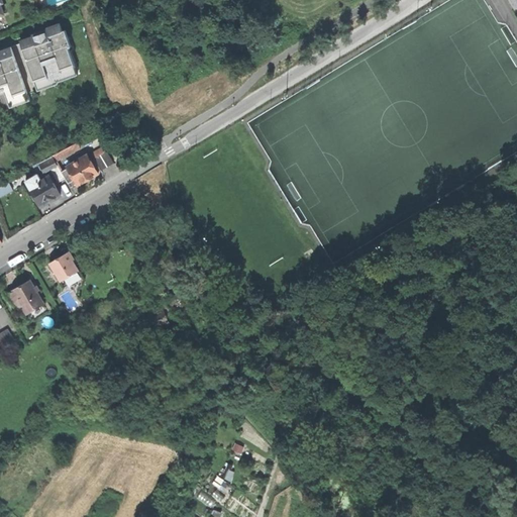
[(31,101),(29,95),(60,85),(59,82),(79,75),(70,48),(73,47),(67,30),(63,31),(60,23),(46,28),(47,29),(41,31),(33,34),(34,36),(21,40),(22,43),(0,50),(0,94),(6,93),(11,108),(31,101)]
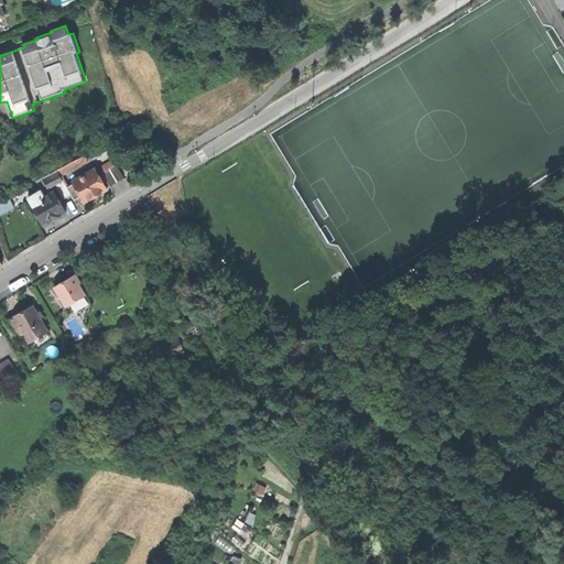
[(88,163),(84,155),(57,170),(61,176),(88,163)]
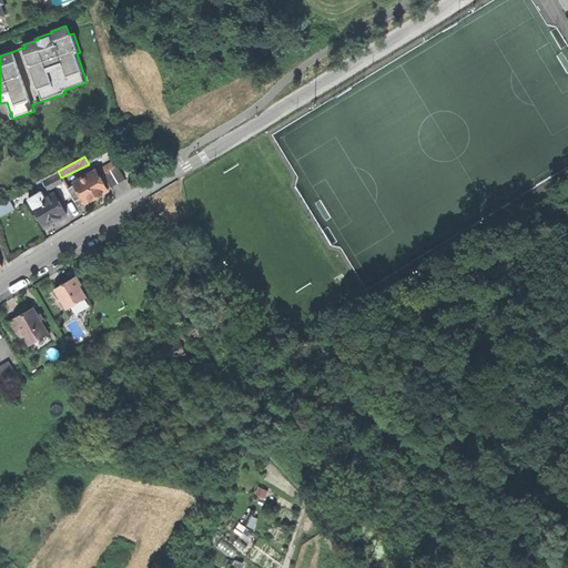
[(112,188),(125,179),(118,165),(108,171),(104,165),(99,169),(103,174),(100,176),(97,170),(74,183),(74,184),(68,189),(72,196),(78,206),(85,202),(85,203),(99,195),(108,190),(108,189),(111,186),(112,188)]
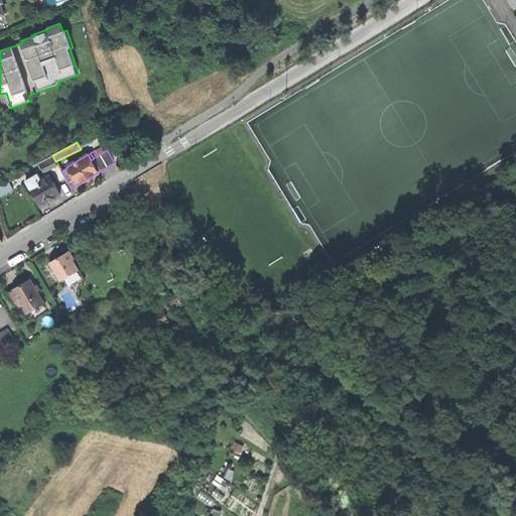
[(42,169),(55,161),(52,155),(35,164),(37,169),(41,167),(42,169)]
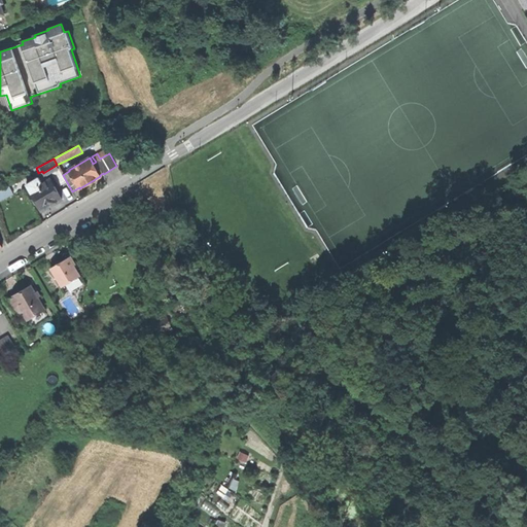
[(60,185),(67,182),(63,175),(58,167),(51,172),(60,185)]
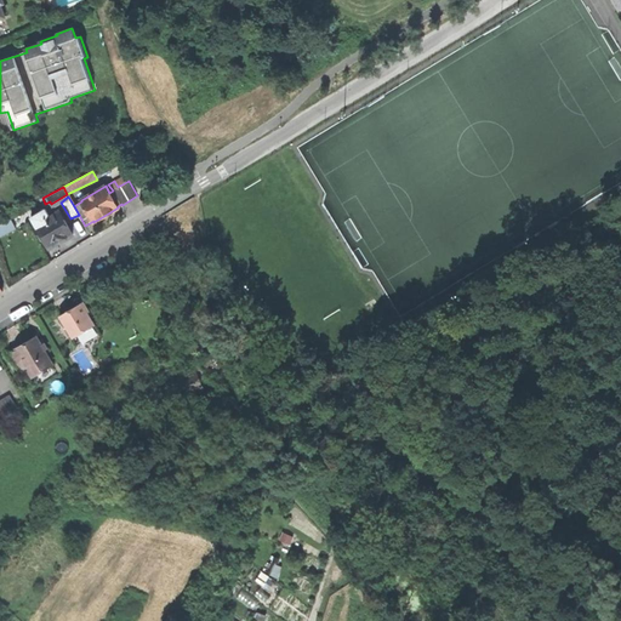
[(73,234),(60,211),(50,216),(45,209),(32,217),(50,249),(62,241),(73,234)]
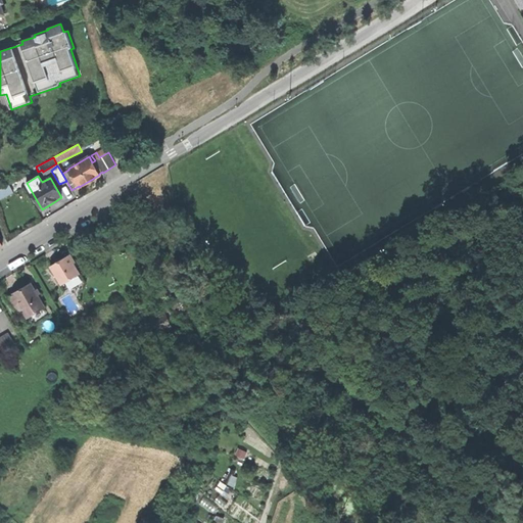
[(14,186),(2,191),(4,197),(17,192),(14,186)]
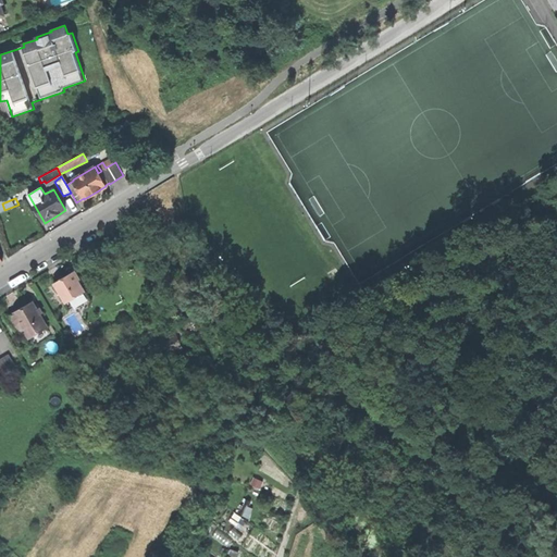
[(61,279),(54,283),(65,302),(85,292),(77,279),(73,272),(61,279)]
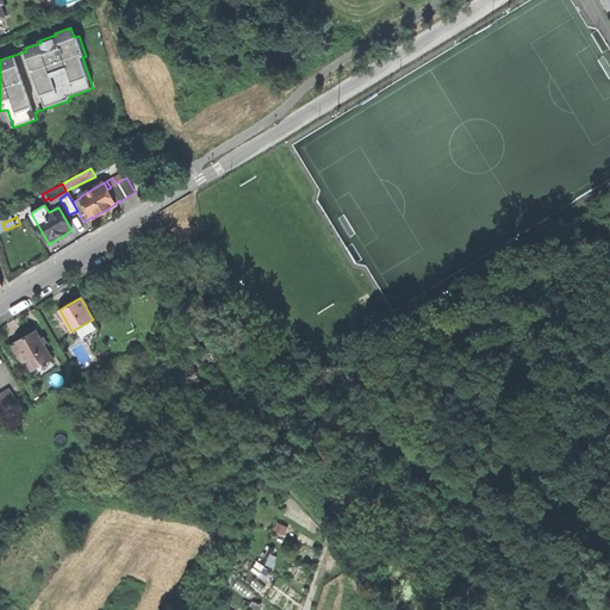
[(41,338),(36,330),(25,336),(16,342),(17,343),(10,347),(20,365),(26,361),(32,369),(53,358),(44,344),(41,338)]
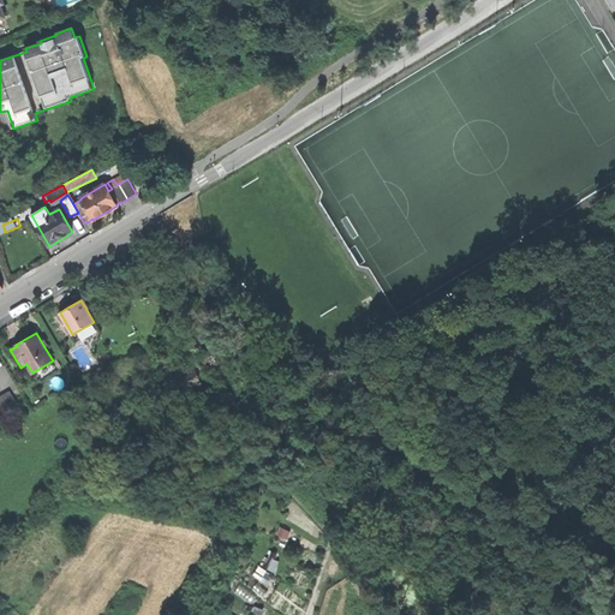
[(10,392),(3,395),(10,408),(17,404),(10,392)]
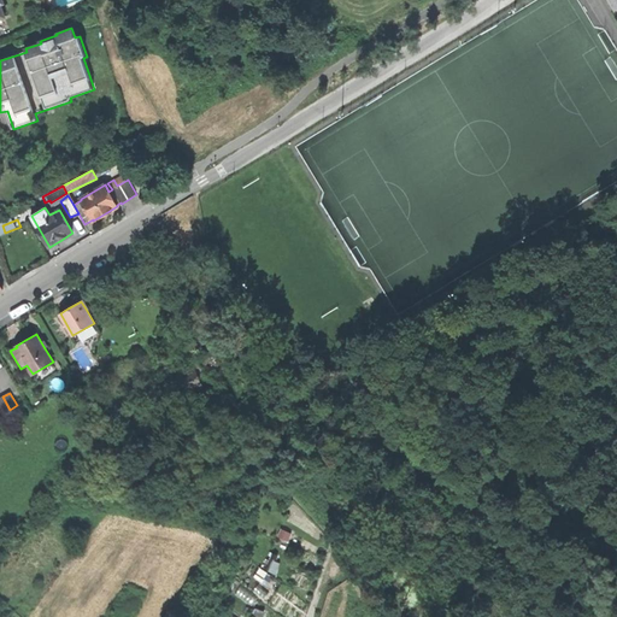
[(3,397),(0,397),(0,409),(3,415),(10,410),(3,397)]
